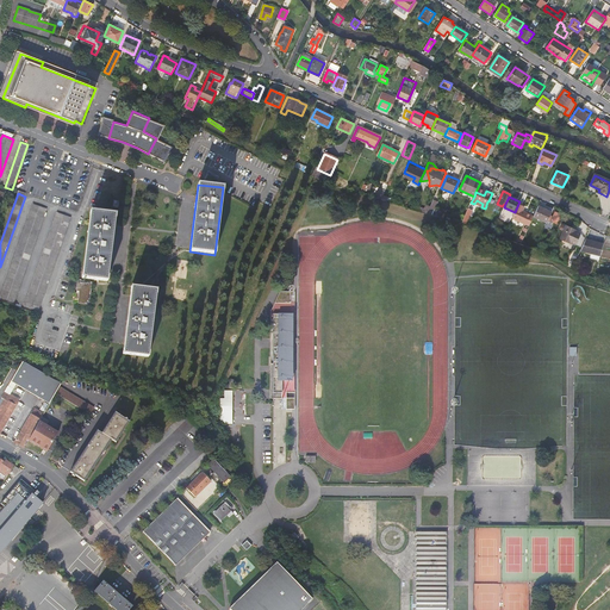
[(510,222),(524,228),(528,219),(529,221),(531,216),(522,211),(524,206),(518,204),(515,212),(510,222)]
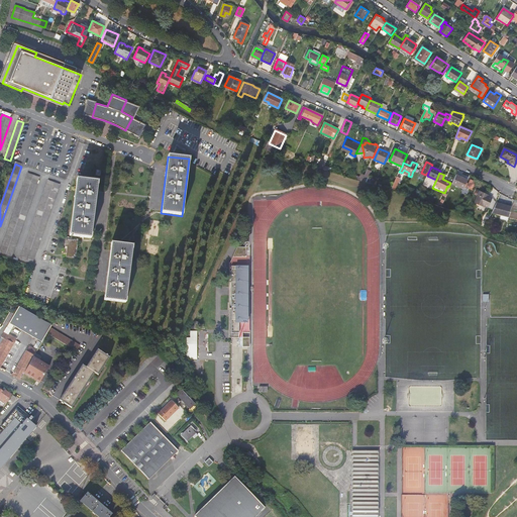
[(452,184),(451,184),(462,189),(466,183),(467,181),(455,175),(452,184)]
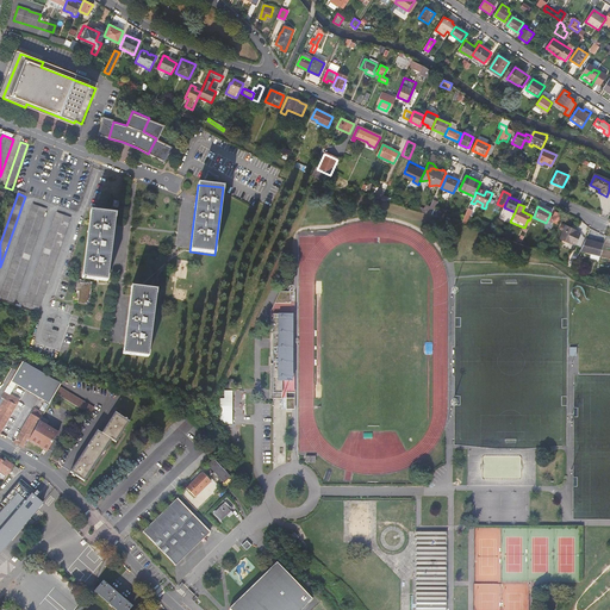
[(0,298),(14,303),(47,212),(33,207),(0,298)]
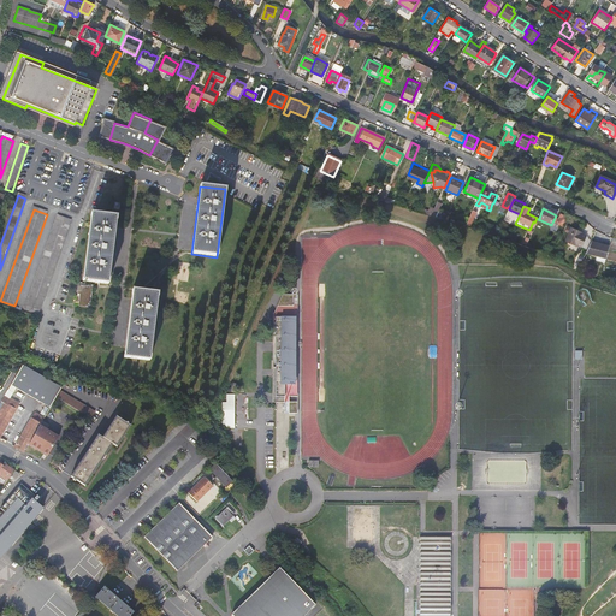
[(558,219),(556,223),(560,225),(557,229),(563,231),(569,218),(561,214),(558,219)]
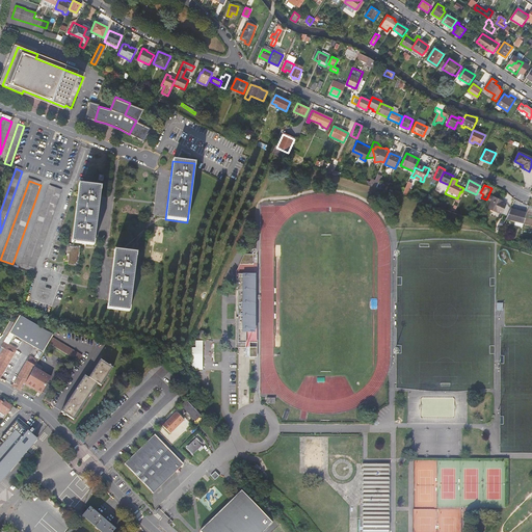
[(72,245),(94,247),(101,188),(79,186),(72,245)]
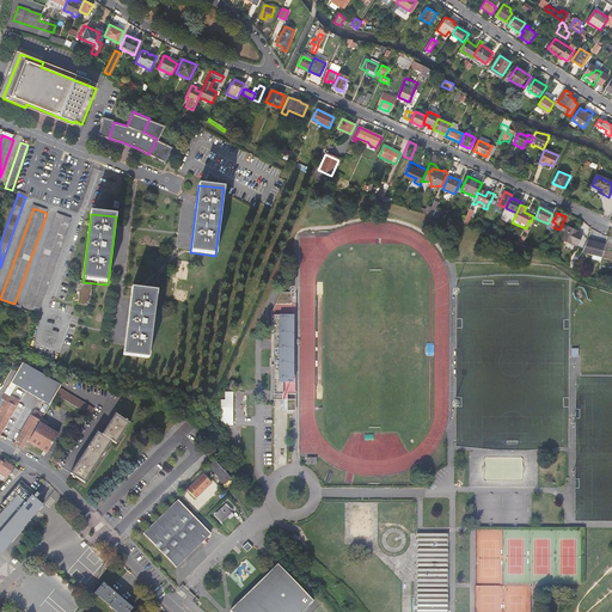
[(71,221),(57,216),(25,307),(38,312),(71,221)]
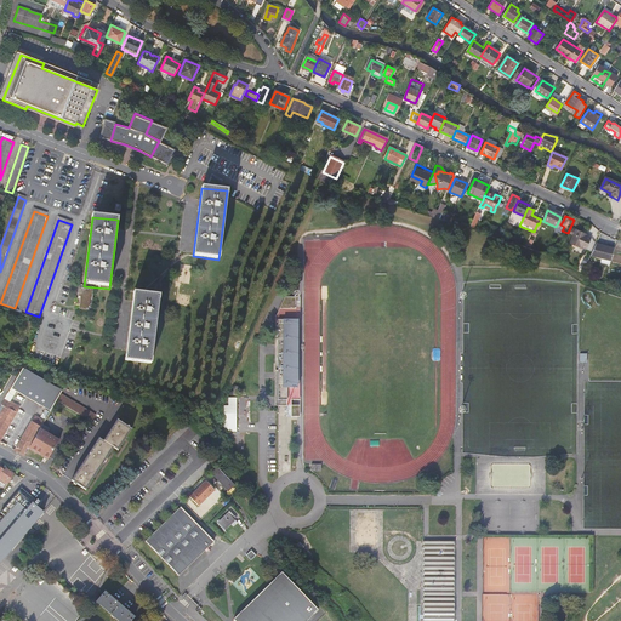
[(494,234),(501,237),(503,232),(489,226),(485,232),(494,234)]
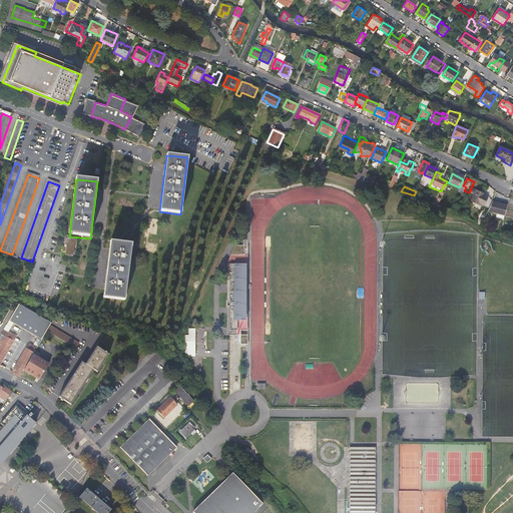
[(480,204),(484,205),(488,195),(485,194),(481,192),(482,191),(476,189),(471,201),(480,204)]
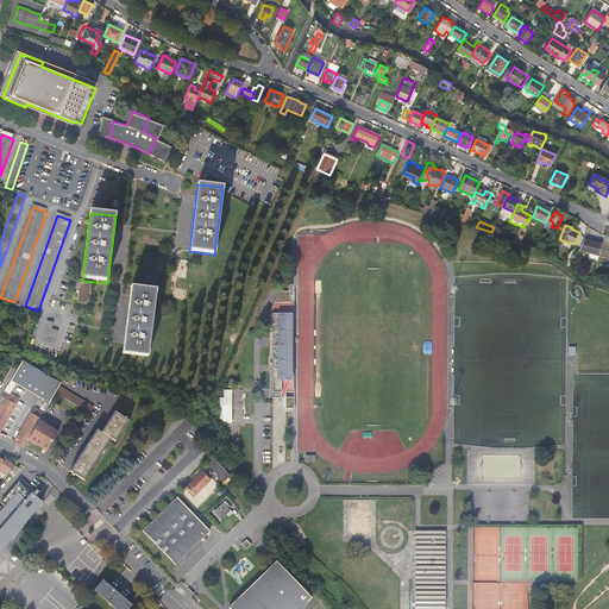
[(597,258),(602,243),(592,240),(592,242),(584,239),(579,250),(590,252),(589,257),(597,258)]
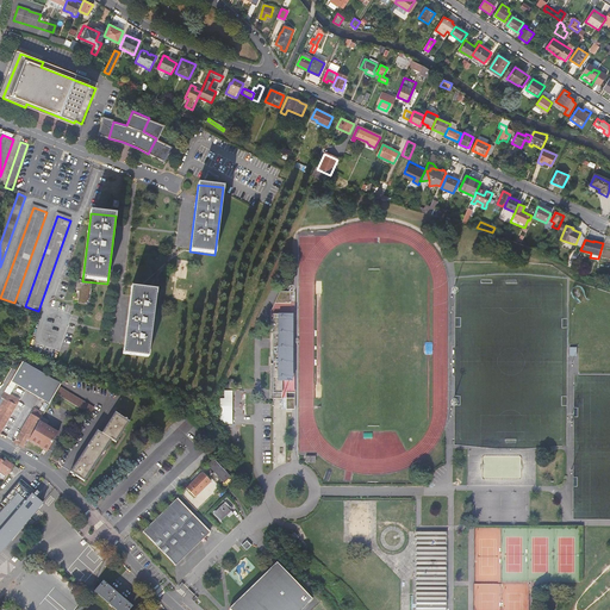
[(76,296),(79,296),(79,305),(89,306),(92,285),(78,282),(76,296)]
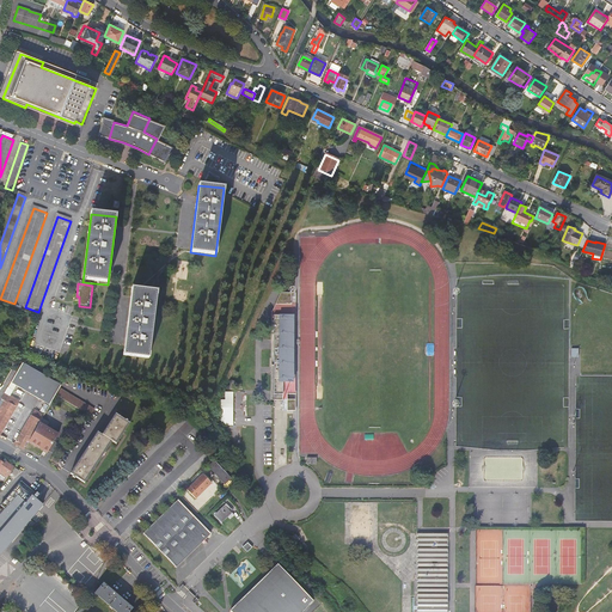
[(123,356),(148,359),(158,292),(132,288),(123,356)]
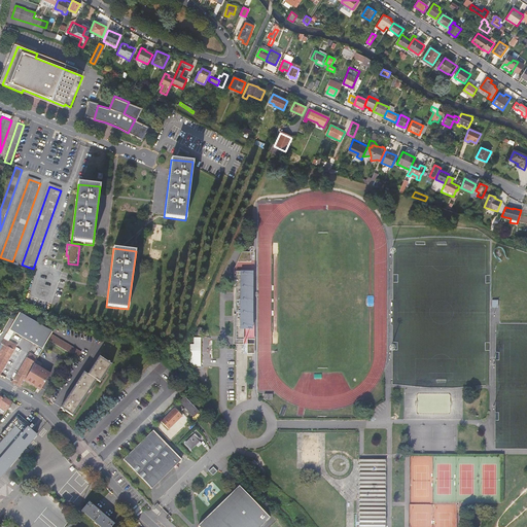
[(253,275),(255,275),(255,252),(252,252),(252,253),(247,253),(247,252),(242,252),(242,262),(240,262),(240,270),(236,270),(235,338),(252,338),(253,275)]
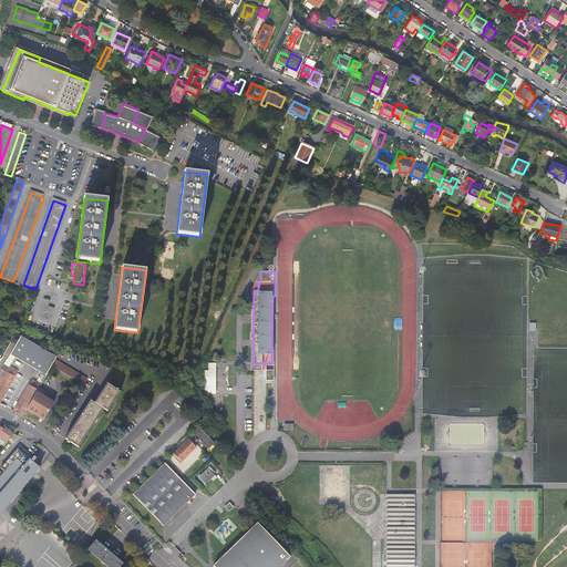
[(13,349),(11,353),(16,357),(47,374),(52,367),(55,360),(58,356),(52,352),(51,354),(21,337),(16,346),(13,349)]
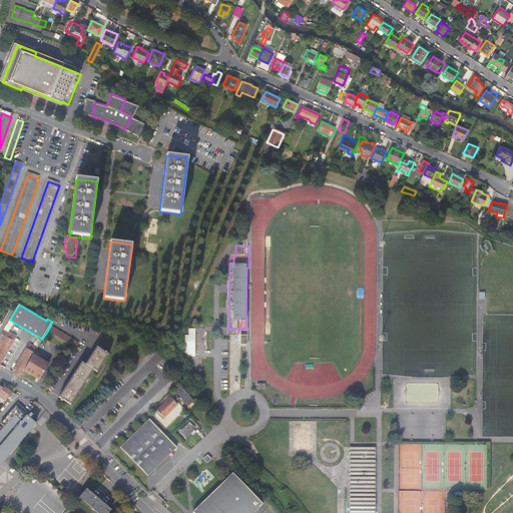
[(12,327),(7,324),(3,331),(1,335),(6,338),(0,347),(0,364),(17,337),(9,332),(12,327)]
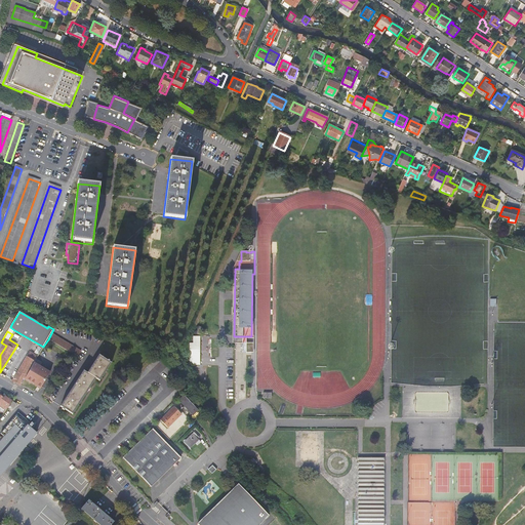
[(48,339),(78,357),(81,352),(51,333),(48,339)]
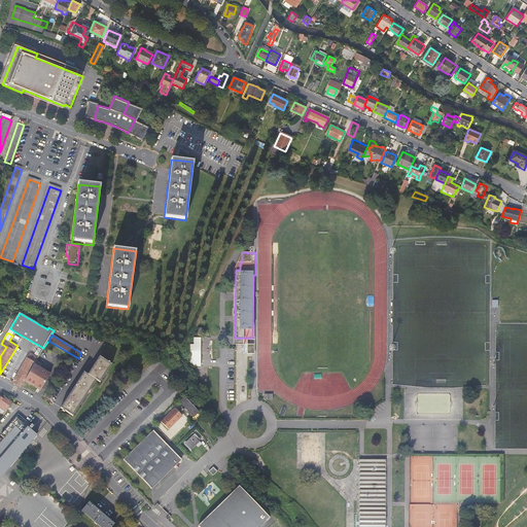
[(189,366),(200,366),(200,338),(194,338),(194,344),(189,344),(189,366)]
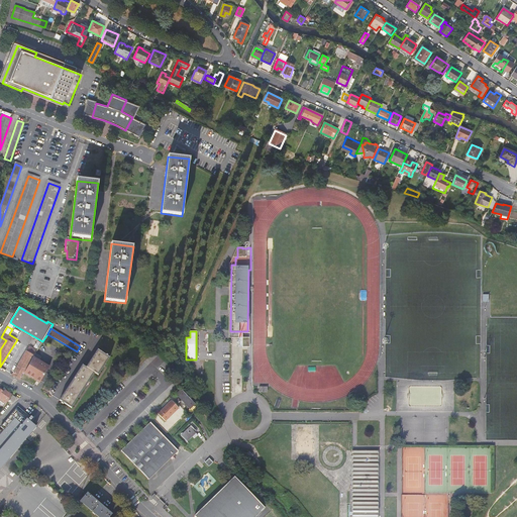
[(102,371),(114,352),(102,344),(91,363),(86,359),(60,400),(72,408),(99,369),(102,371)]
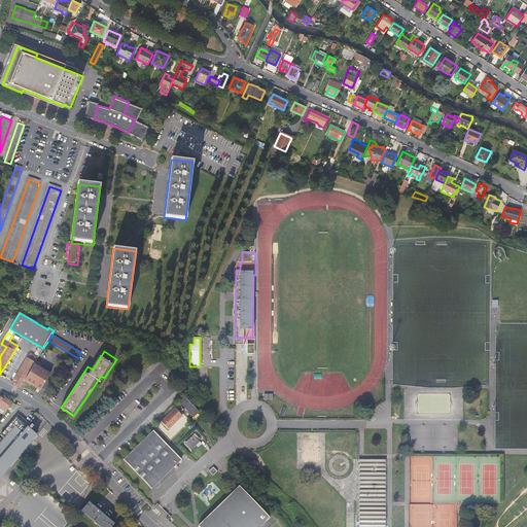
[(21,387),(21,386),(25,380),(37,360),(38,358),(30,353),(12,382),(21,387)]
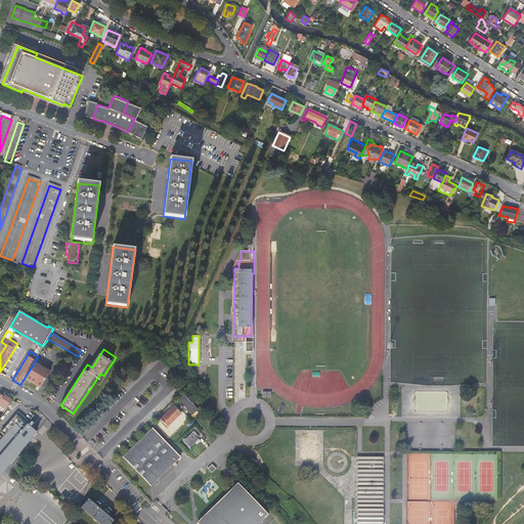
[(41,364),(42,361),(37,358),(25,378),(41,387),(51,370),(41,364)]
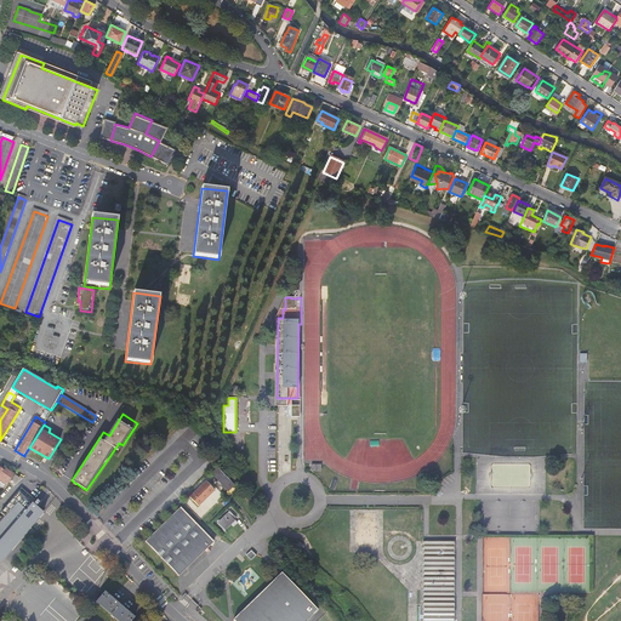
[(11,479),(15,476),(6,469),(4,471),(1,469),(0,468),(0,488),(3,490),(11,479)]
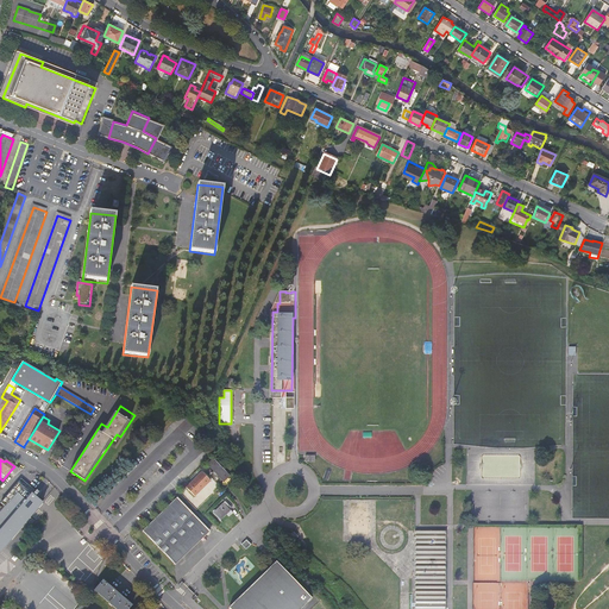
[(228,483),(236,477),(219,459),(213,465),(228,483)]
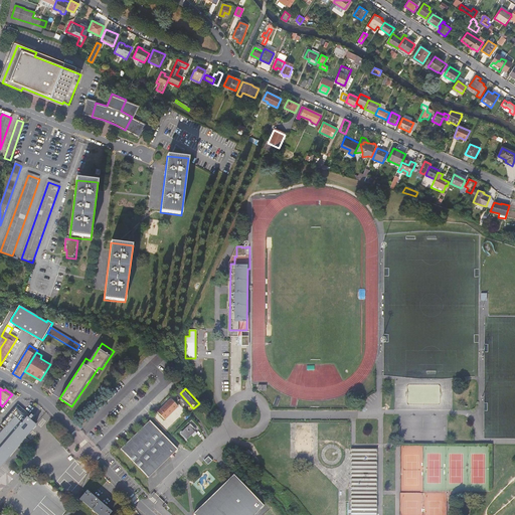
[(181,405),(174,397),(160,410),(167,418),(181,405)]
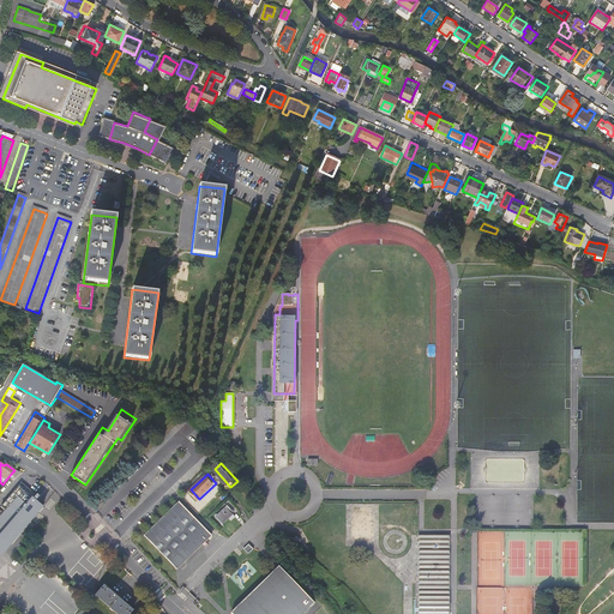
[(28,488),(22,482),(10,497),(10,498),(6,501),(8,504),(0,512),(0,513),(2,516),(0,517),(0,555),(42,507),(32,498),(35,494),(31,491),(29,493),(26,489),(28,488)]
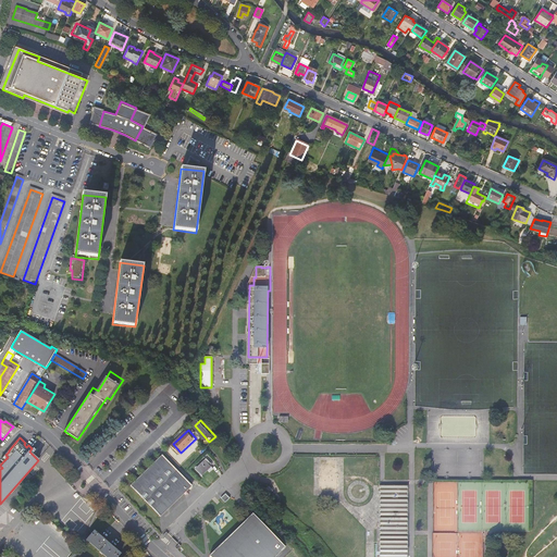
[(164,515),(196,483),(165,453),(134,485),(164,515)]
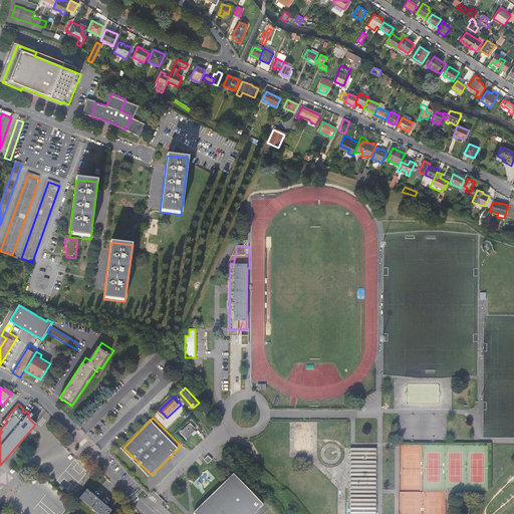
[(192,435),(195,432),(193,429),(194,428),(190,424),(180,434),(187,440),(192,435)]
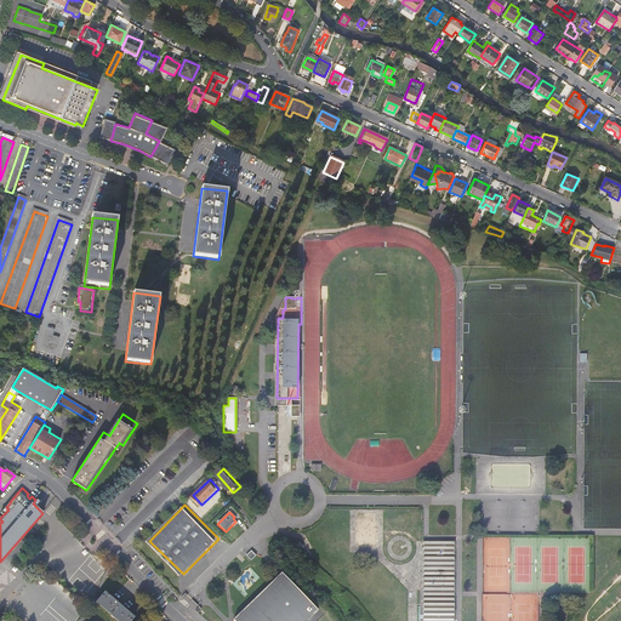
[(421,620),(453,620),(454,542),(422,542),(421,620)]
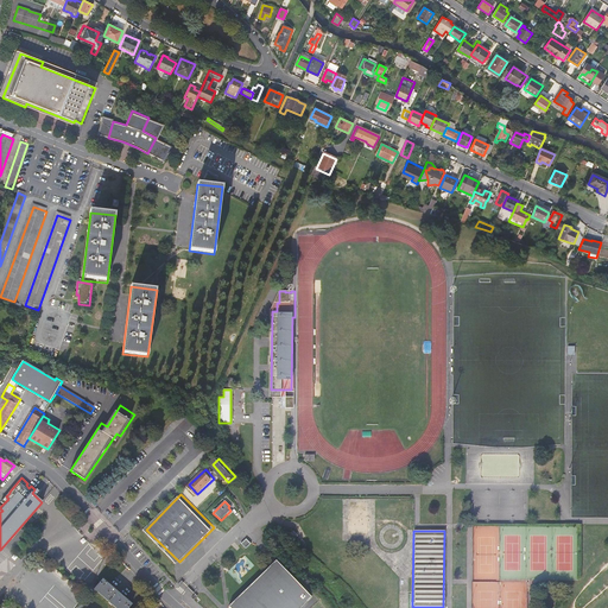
[(297,536),(292,542),(298,546),(303,540),(297,536)]
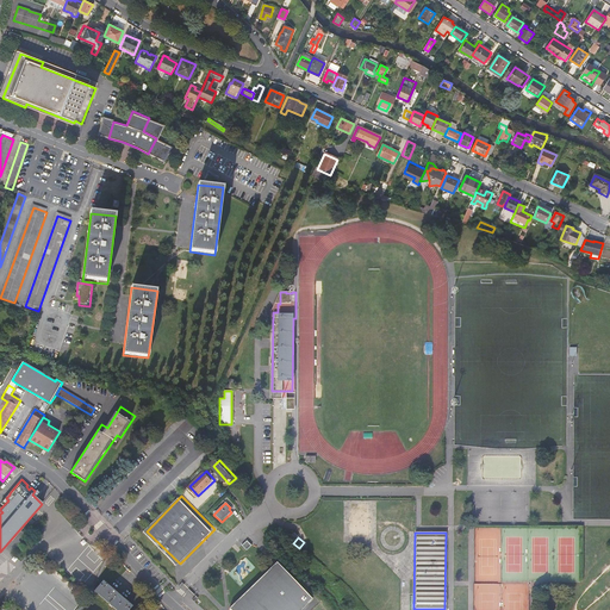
[(248,540),(243,545),(248,549),(254,545),(248,540)]
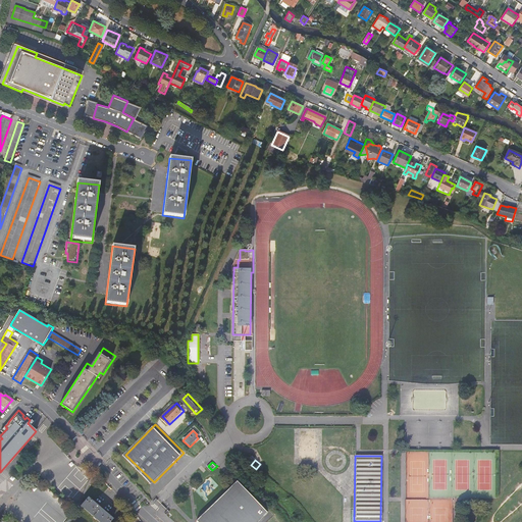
[(255,521),(266,512),(237,481),(196,520),(197,521),(255,521)]
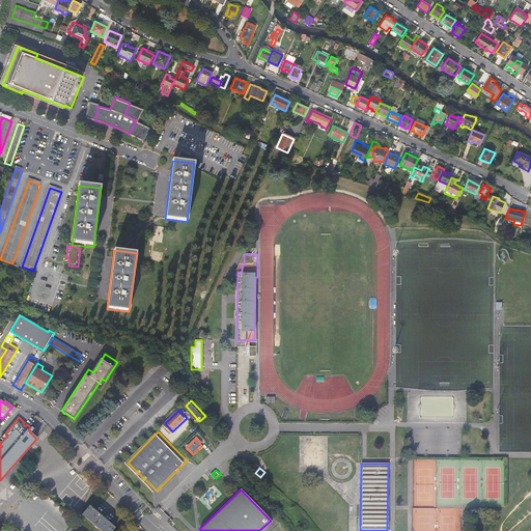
[(111,530),(115,528),(89,506),(82,514),(101,530),(111,530)]
